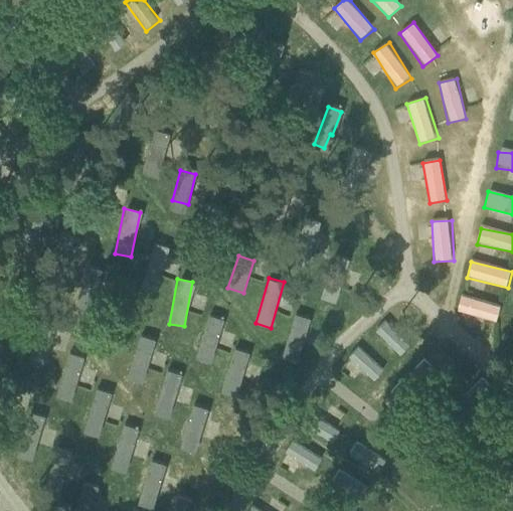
[(459,310),(496,323),(501,308),(464,296),(459,310)]
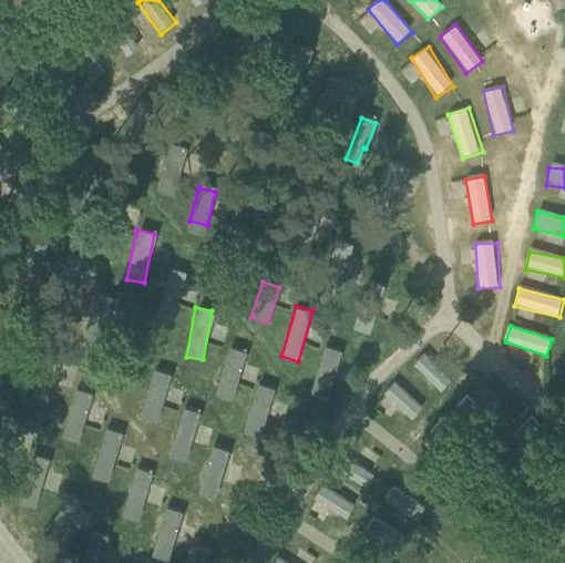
[(324,410),(341,352),(324,347),(307,406),(324,410)]
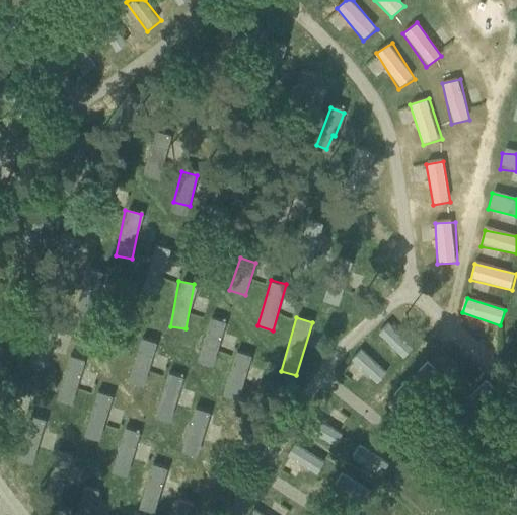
[(112,318),(101,349),(118,354),(127,323),(112,318)]
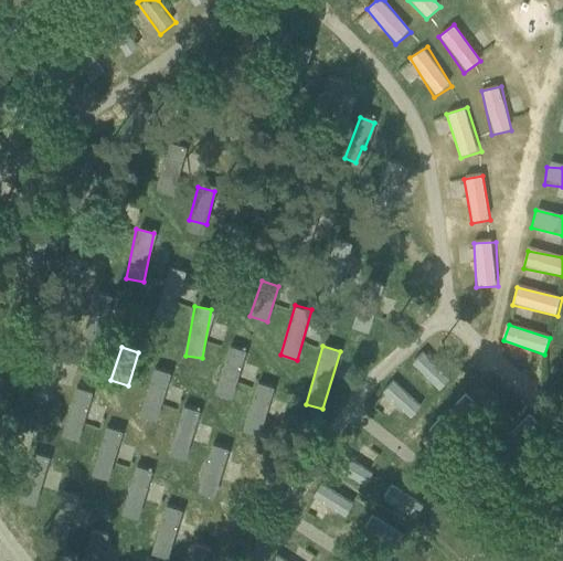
[(229,347),(214,395),(232,401),(246,352),(229,347)]
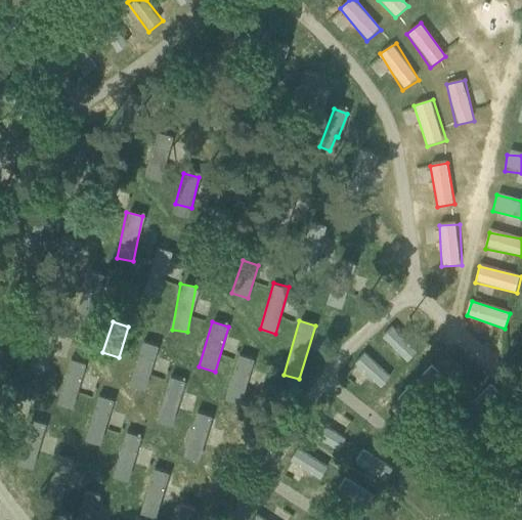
[(404,369),(420,353),(393,327),(377,342),(404,369)]
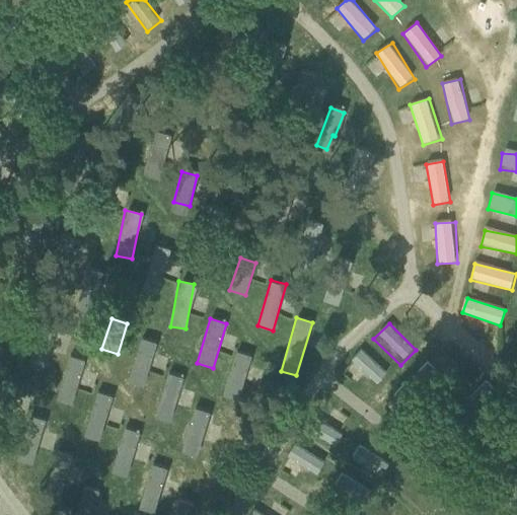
[(127,382),(142,387),(157,345),(142,339),(127,382)]
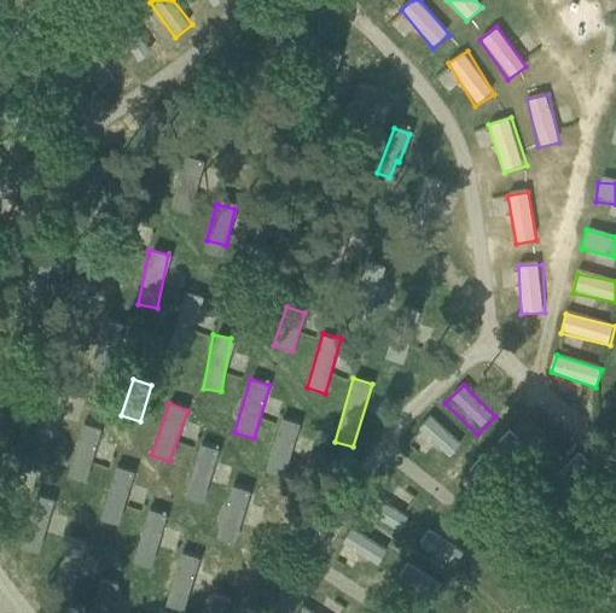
[(442,451),(457,437),(434,416),(420,431),(442,451)]
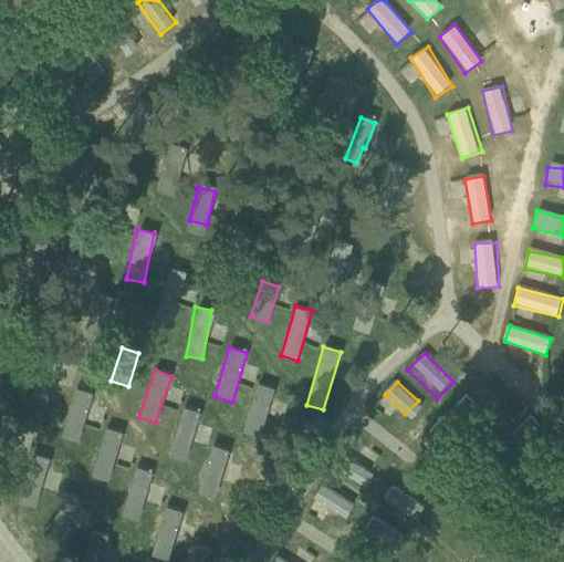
[(268,416),(274,389),(258,385),(251,413),(268,416)]
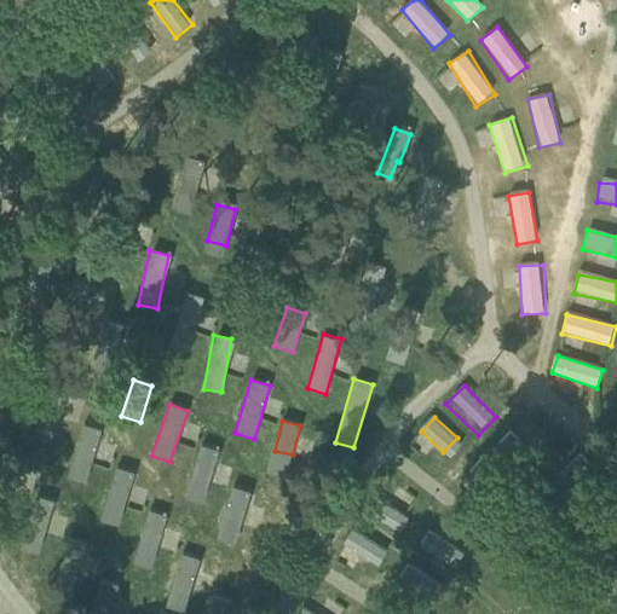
[(81,426),(67,478),(87,482),(102,430),(81,426)]
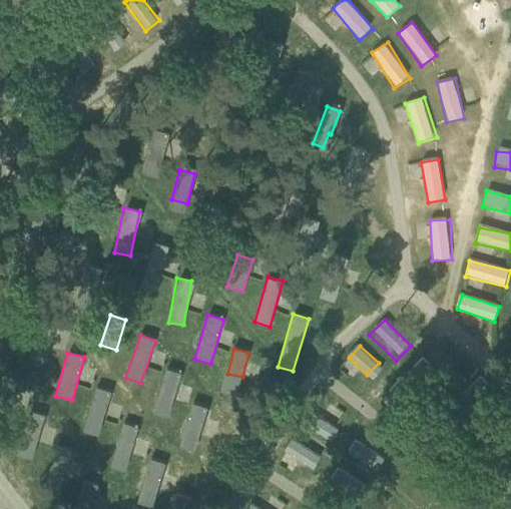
[(165,370),(152,413),(167,418),(181,375),(165,370)]
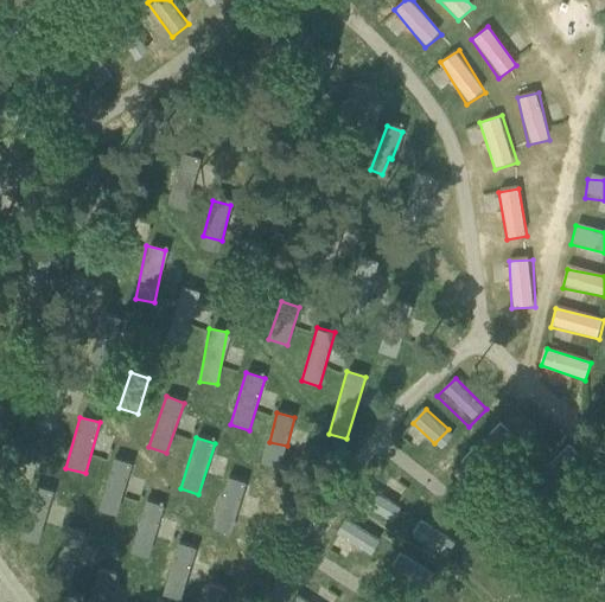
[(0,482),(12,485),(16,458),(0,454),(0,482)]
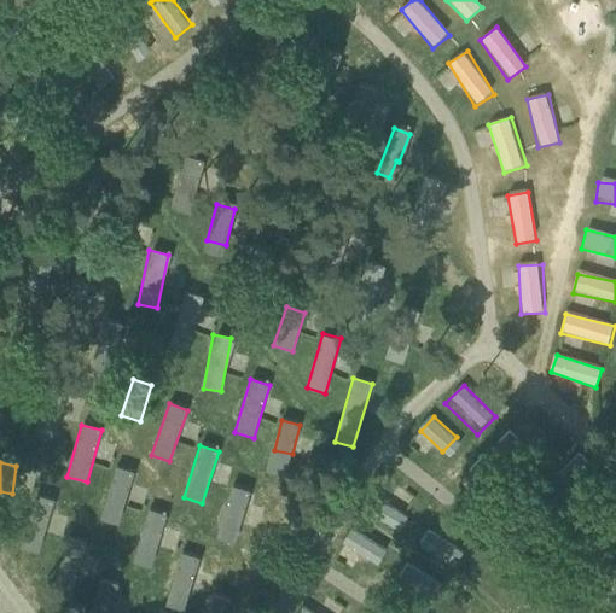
[(98,519),(116,526),(135,474),(116,467),(98,519)]
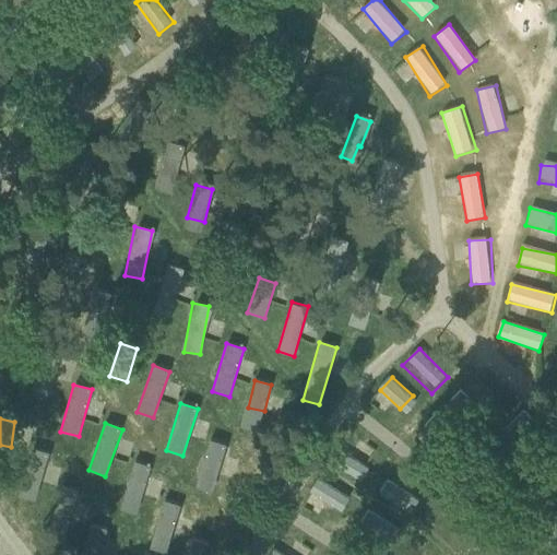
[(15,496),(33,502),(50,455),(33,448),(15,496)]
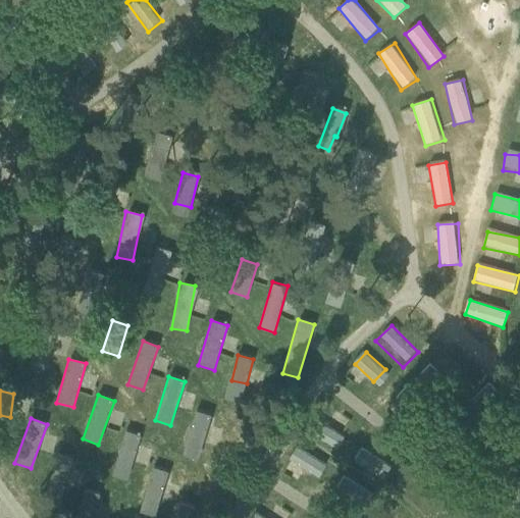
[(342,451),(349,437),(319,422),(312,435),(342,451)]
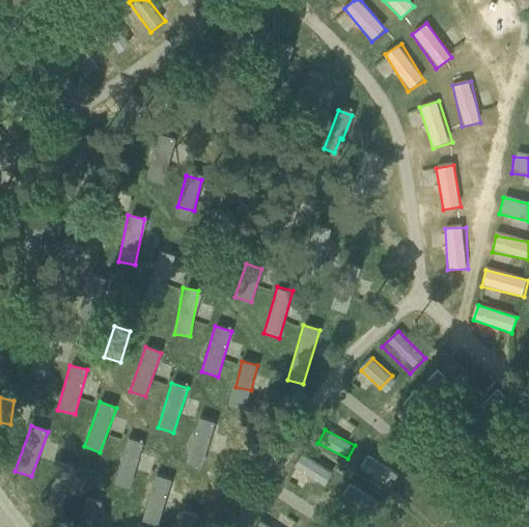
[(128,492),(142,444),(124,439),(110,486),(128,492)]
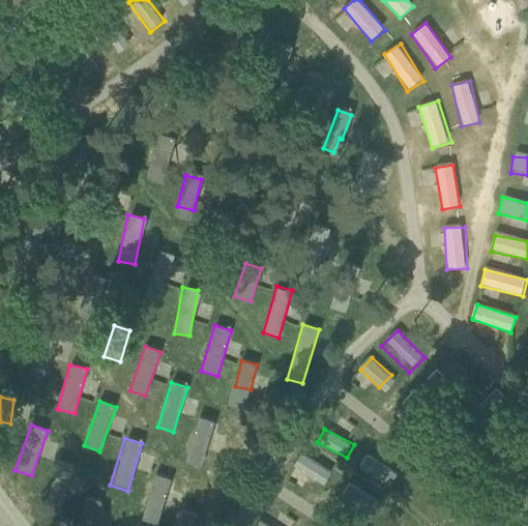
[(367,456),(359,468),(390,488),(398,475),(367,456)]
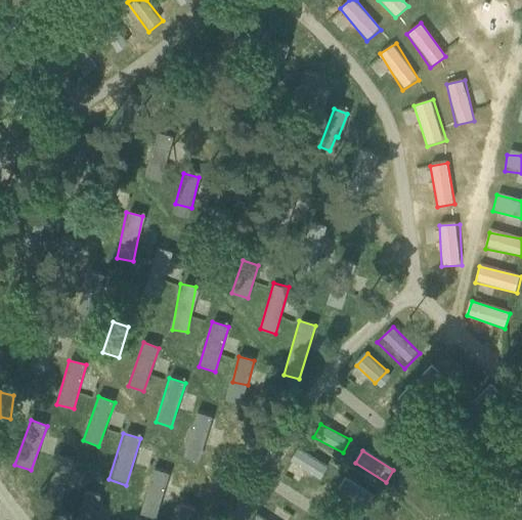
[(47,502),(63,504),(71,462),(54,459),(47,502)]
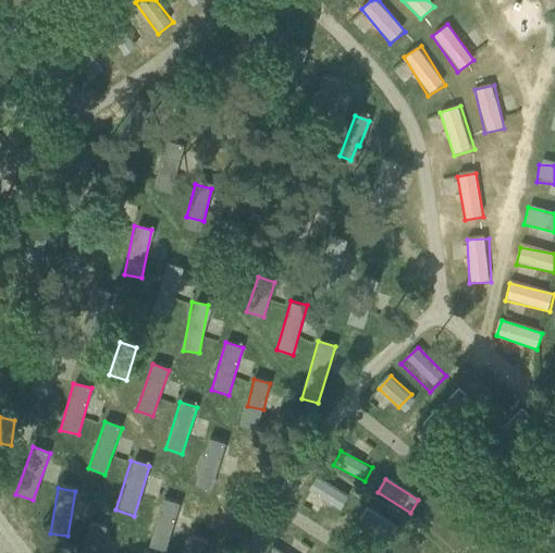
[(162,500),(149,540),(167,545),(180,505),(162,500)]
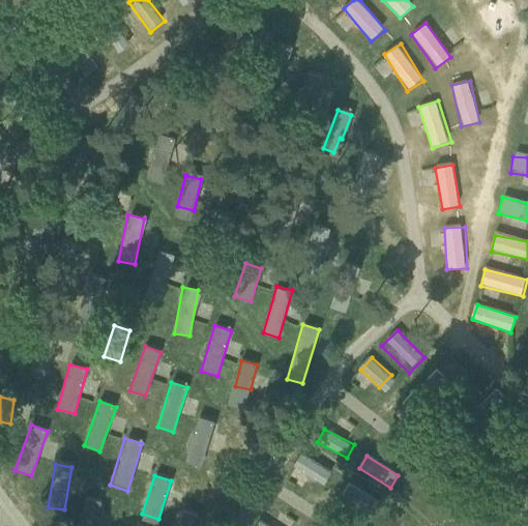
[(369,520),(380,503),(350,484),(339,501),(369,520)]
